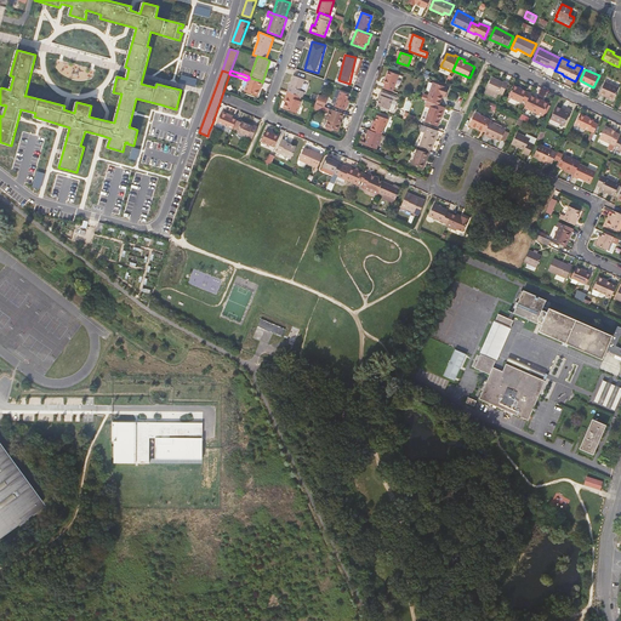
[(385,84),(383,89),(393,92),(399,75),(388,72),(383,84),(385,84)]
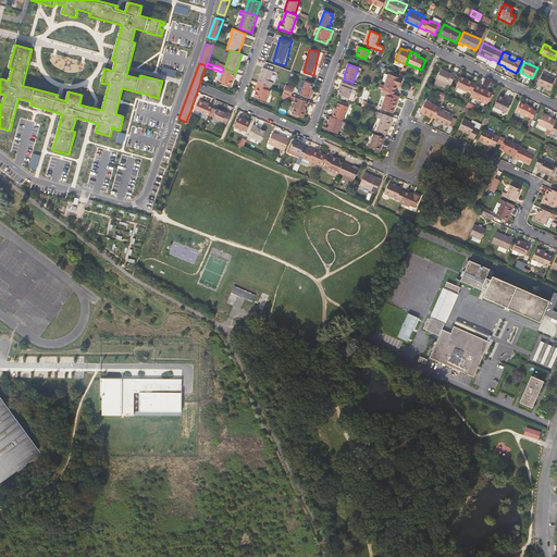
[(231,86),(233,81),(234,78),(235,73),(224,70),(223,69),(223,71),(219,83),(231,86)]
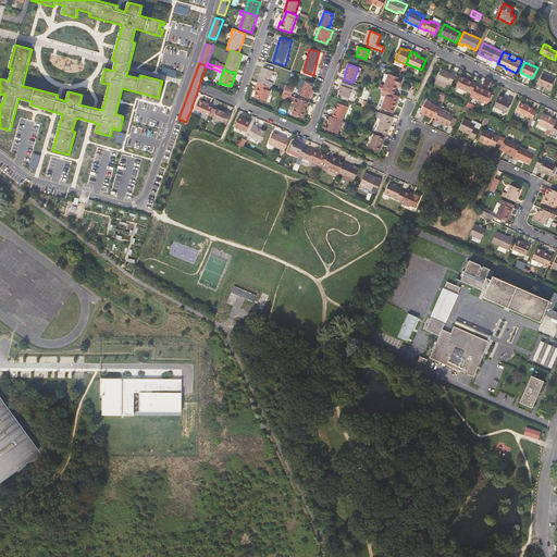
[(263,69),(258,82),(270,86),(271,87),(273,83),(270,82),(273,72),(263,69)]
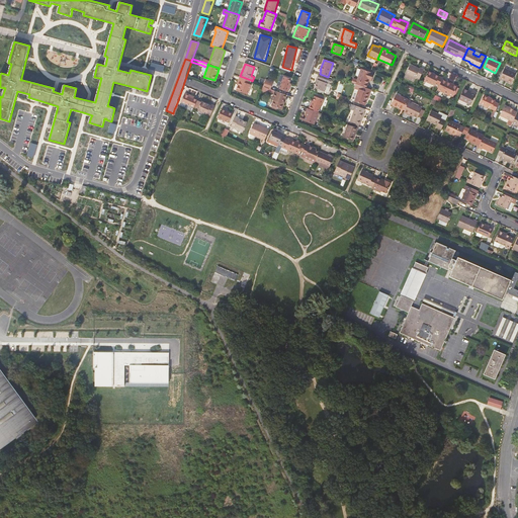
[(411,64),(406,74),(416,79),(417,78),(420,79),(424,69),(421,67),(420,68),(411,64)]
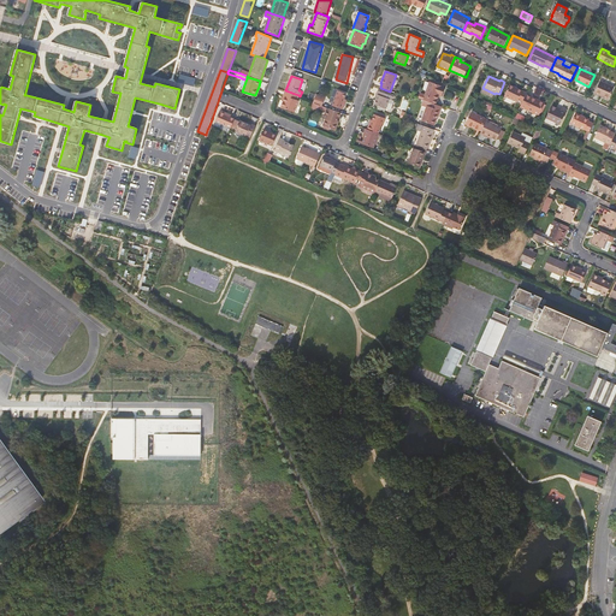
[(614,87),(600,81),(596,93),(609,99),(614,87)]
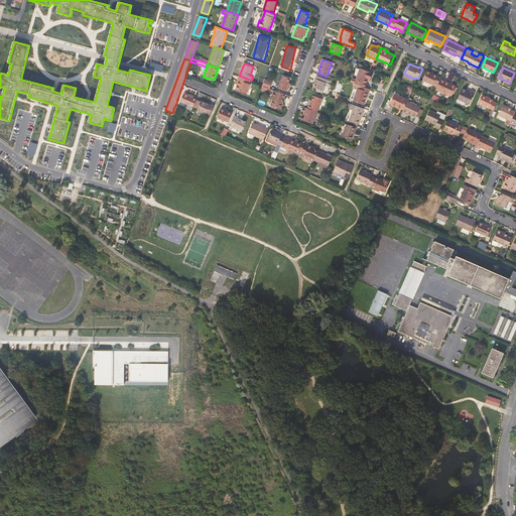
[(368,78),(371,79),(372,75),(360,70),(355,84),(361,86),(365,88),(367,84),(366,84),(368,80),(368,78)]
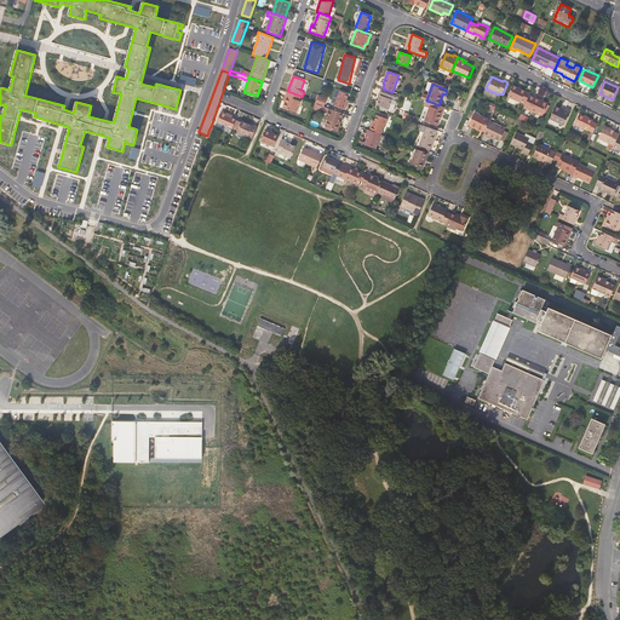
[(522,101),(526,103),(530,95),(530,93),(514,85),(509,97),(521,103),(522,101)]
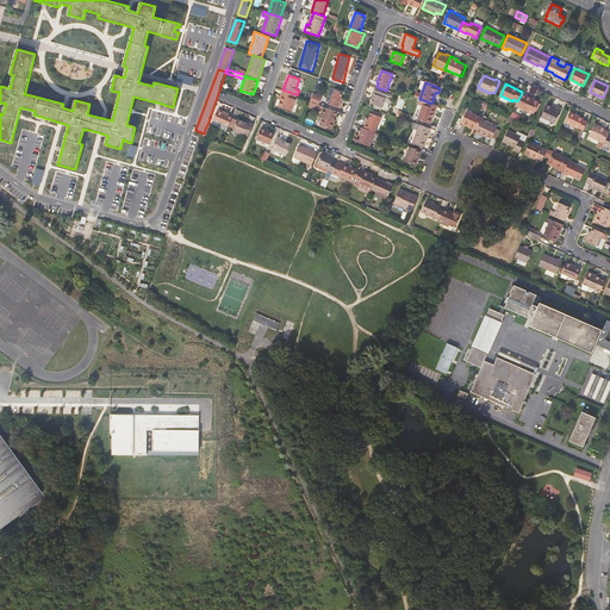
[(282,89),(281,94),(282,95),(281,100),(279,106),(291,111),(296,100),(294,99),(296,94),(282,89)]
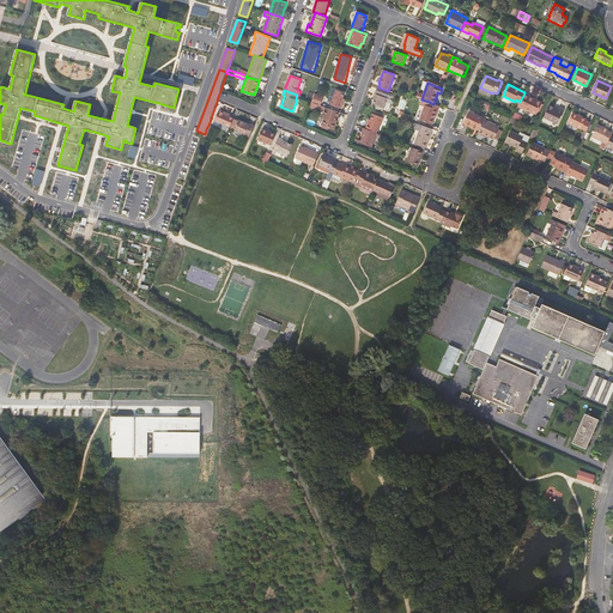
[(388,98),(383,97),(384,93),(376,90),(375,93),(377,95),(375,98),(374,104),(384,108),(389,110),(392,104),(387,102),(388,98)]
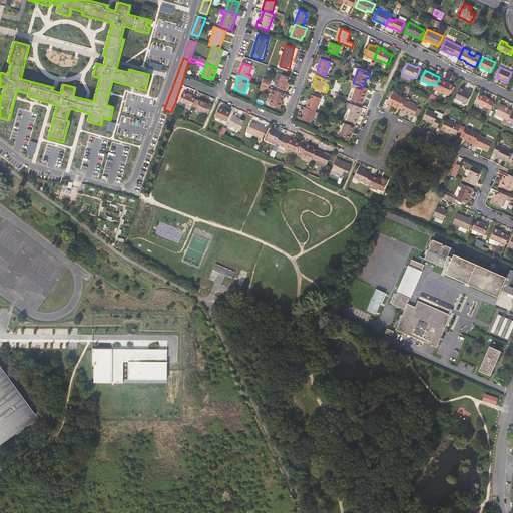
[(286,91),(287,86),(286,85),(287,82),(288,79),(281,77),(277,87),(286,91)]
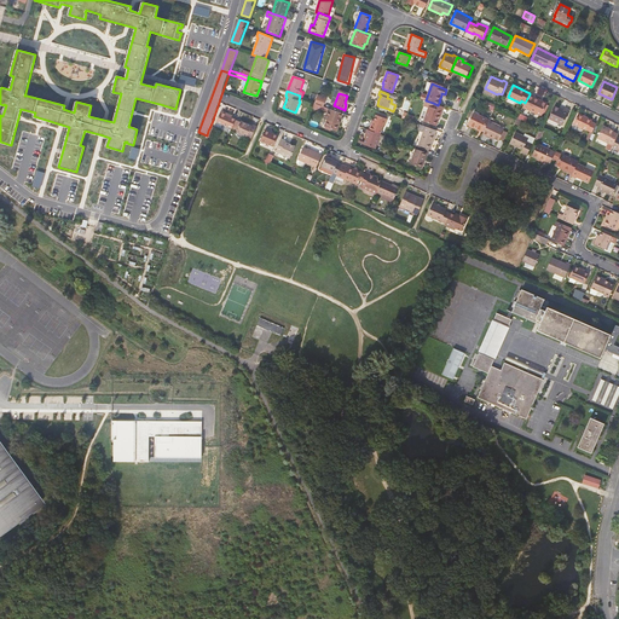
[(542,116),(547,104),(534,98),(536,97),(530,94),(525,103),(524,106),(542,116)]
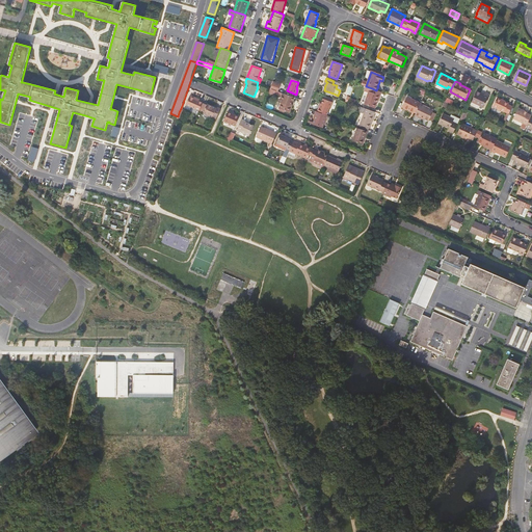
[(281,85),(273,82),(271,87),(270,88),(276,90),(278,91),(281,85)]
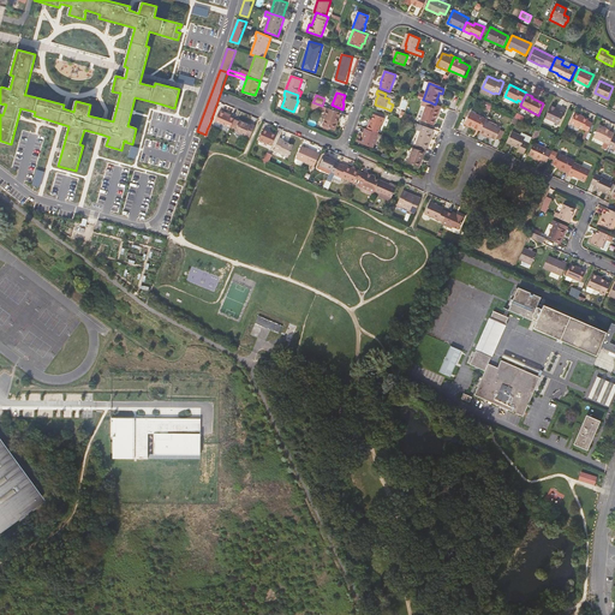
[(440,115),(442,107),(435,105),(430,102),(429,107),(427,106),(427,107),(422,120),(434,125),(436,119),(437,115),(440,115)]
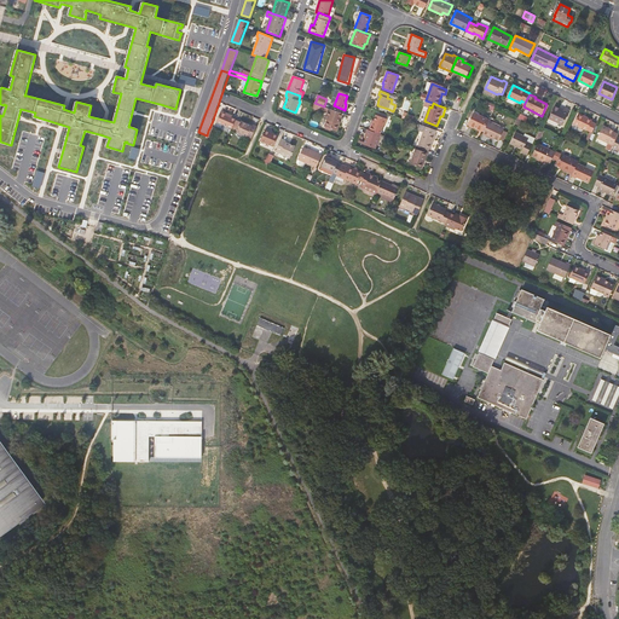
[(563,110),(560,109),(555,106),(549,119),(563,125),(570,110),(565,108),(565,109),(563,110)]
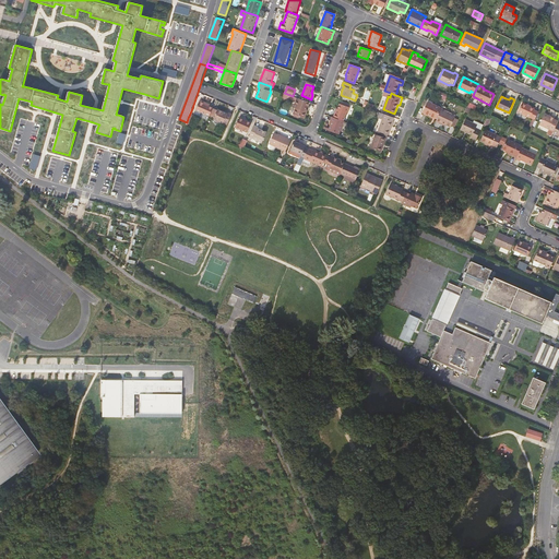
[(297,97),(296,100),(294,107),(295,108),(293,114),(305,118),(307,111),(305,110),(306,108),(307,106),(308,106),(309,102),(297,97)]
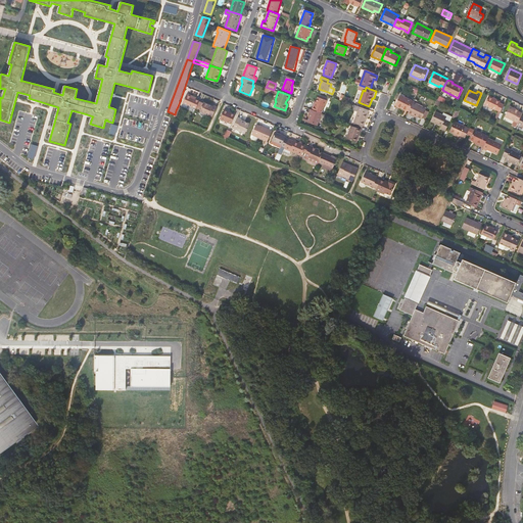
[(184,102),(196,108),(199,101),(196,100),(193,98),(194,97),(187,94),(184,102)]
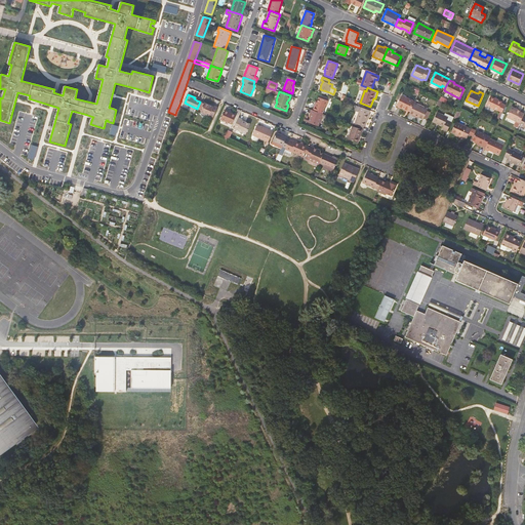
[(409,110),(411,111),(414,103),(415,102),(402,95),(397,106),(404,109),(405,108),(409,110)]
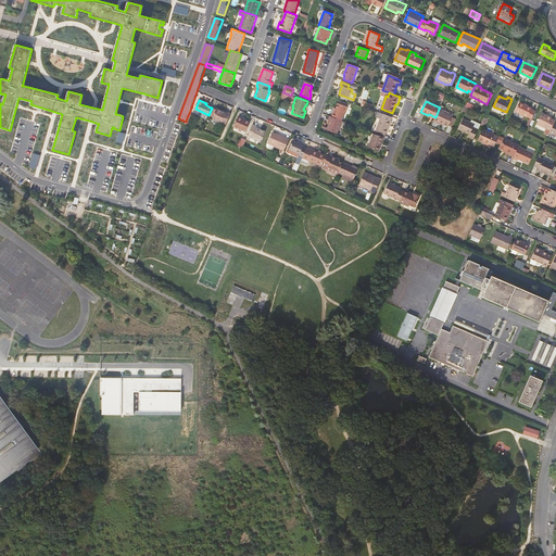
[(528,106),(519,102),(515,112),(529,118),(532,119),(535,112),(531,110),(532,108),(528,106)]
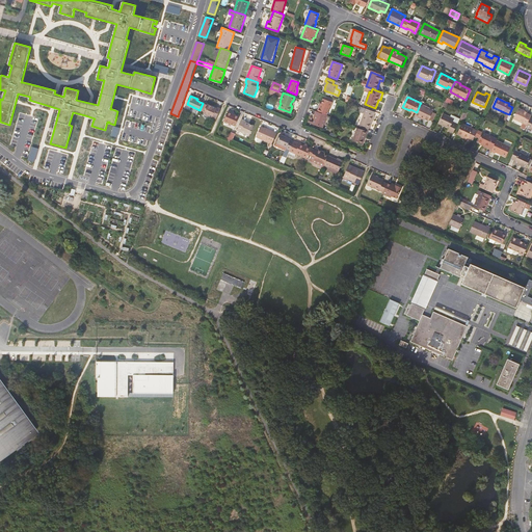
[(323,100),(321,104),(321,106),(319,106),(317,111),(326,115),(329,108),(330,108),(333,103),(323,100)]
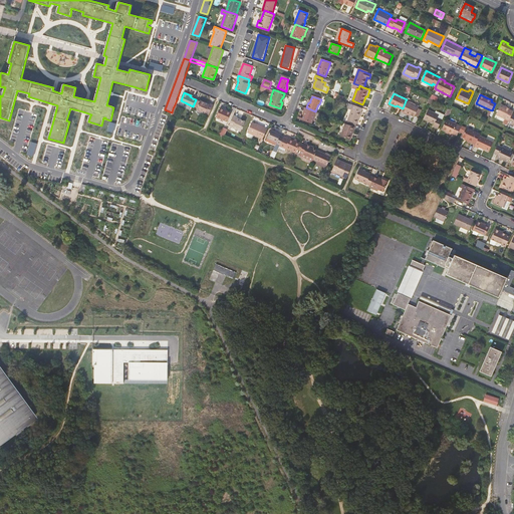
[(192,107),(197,109),(201,100),(197,98),(196,99),(193,106),(192,107)]
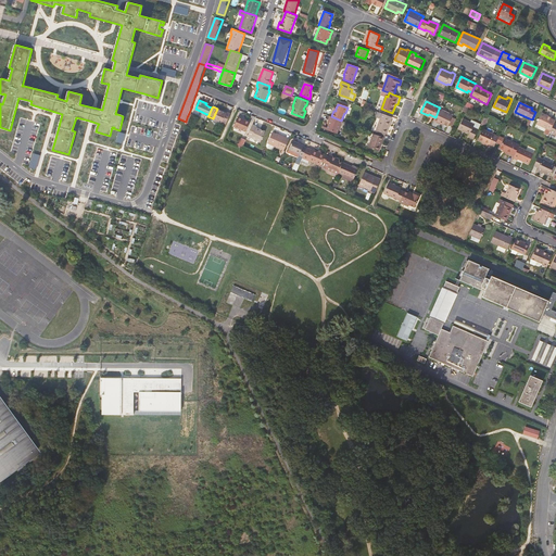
[(227,113),(224,112),(217,109),(213,118),(223,123),(227,113)]
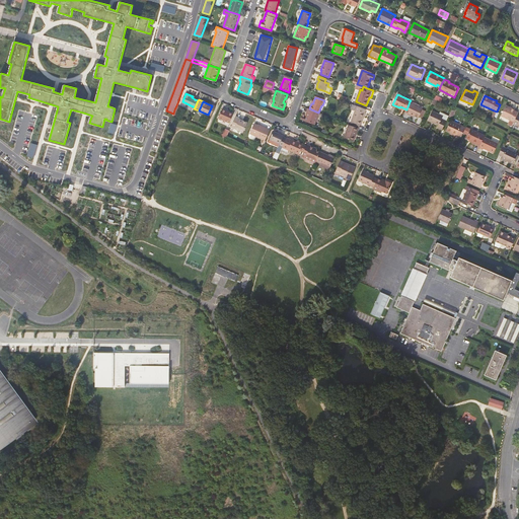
[(404,113),(410,115),(411,114),(414,116),(419,118),(423,107),(410,101),(406,109),(404,113)]
